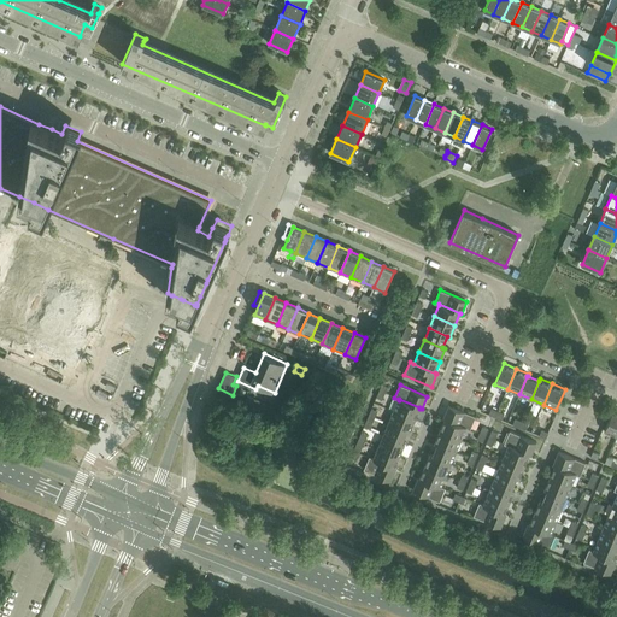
[(399,399),(399,400),(394,411),(415,419),(419,409),(419,407),(399,399)]
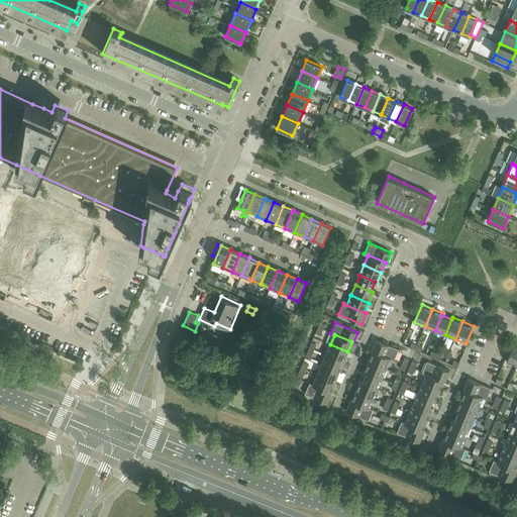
[(377,339),(373,347),(372,350),(373,351),(374,350),(391,358),(394,360),(399,349),(377,339)]
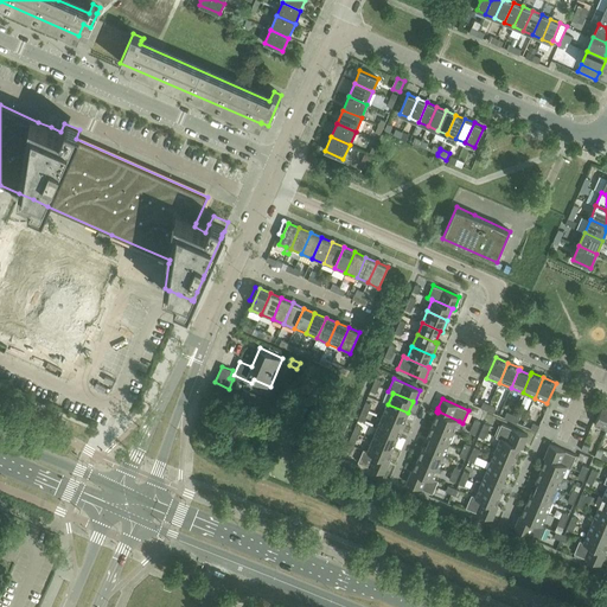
[(595,423),(606,428),(606,403),(604,403),(595,423)]
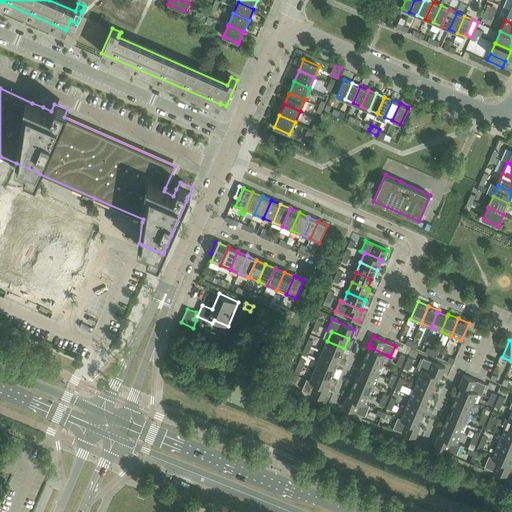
[(344,348),(327,341),(323,351),(338,357),(338,358),(340,359),(344,348)]
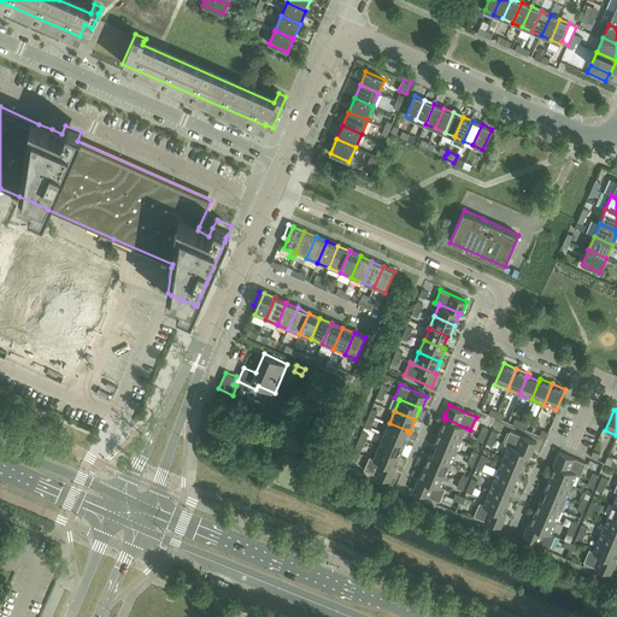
[(446,418),(445,419),(440,430),(462,440),(466,428),(446,418)]
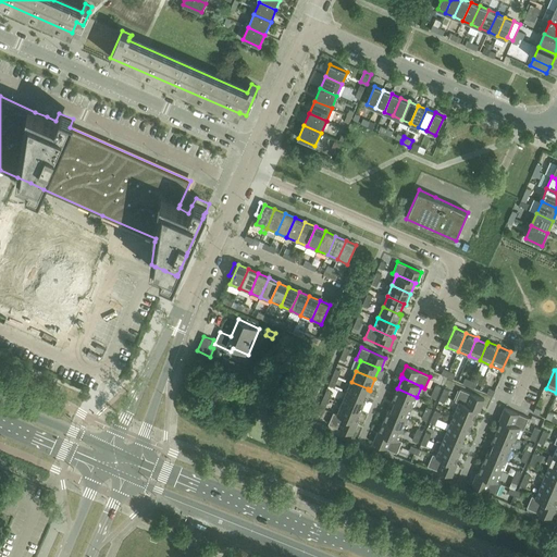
[(368,388),(351,382),(346,393),(363,399),(368,390),(368,388)]
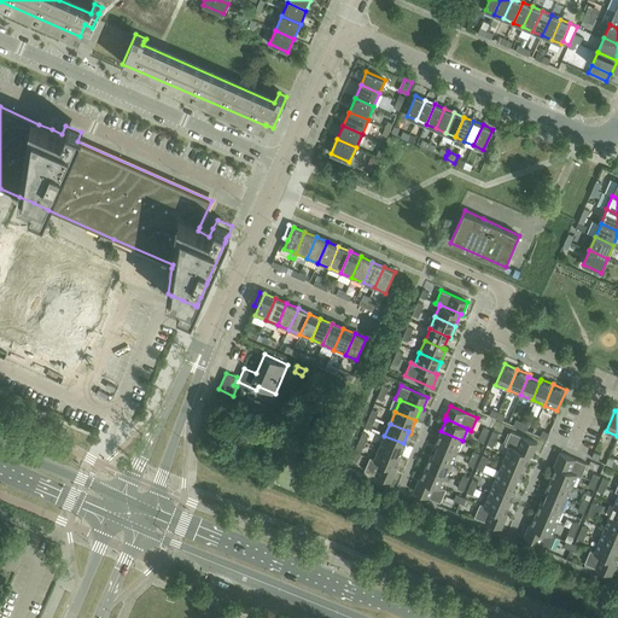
[(462,441),(441,431),(436,444),(438,445),(438,444),(458,452),(462,441)]
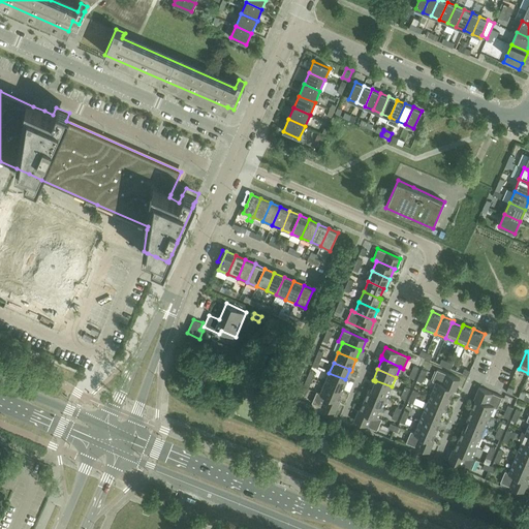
[(437,370),(433,380),(432,381),(436,382),(436,381),(455,390),(454,390),(456,391),(460,379),(437,370)]
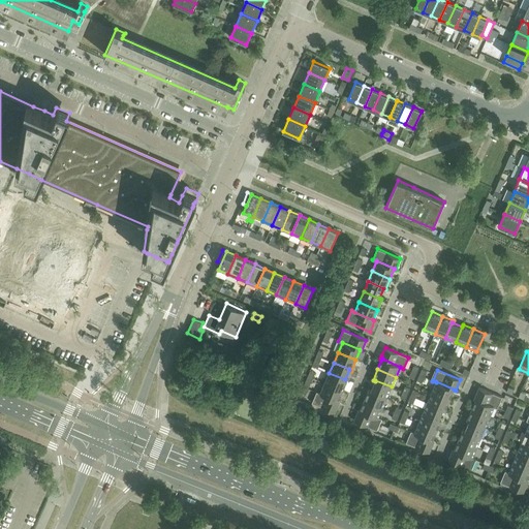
[(345,379),(329,373),(324,383),(343,391),(347,380),(345,379)]
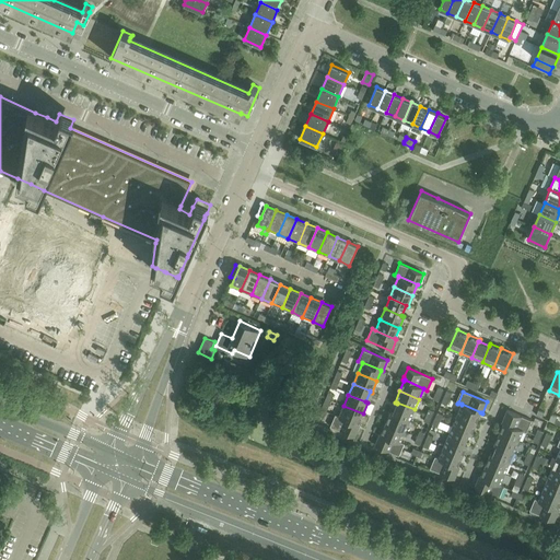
[(397,403),(397,404),(393,412),(393,413),(409,420),(415,409),(397,403)]
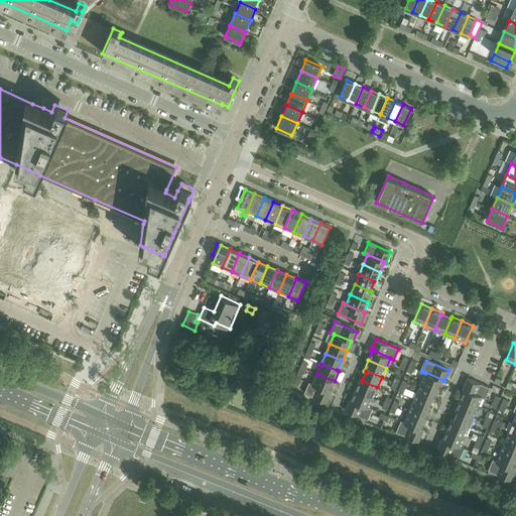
[(425,372),(425,373),(421,382),(438,390),(442,380),(443,380),(425,372)]
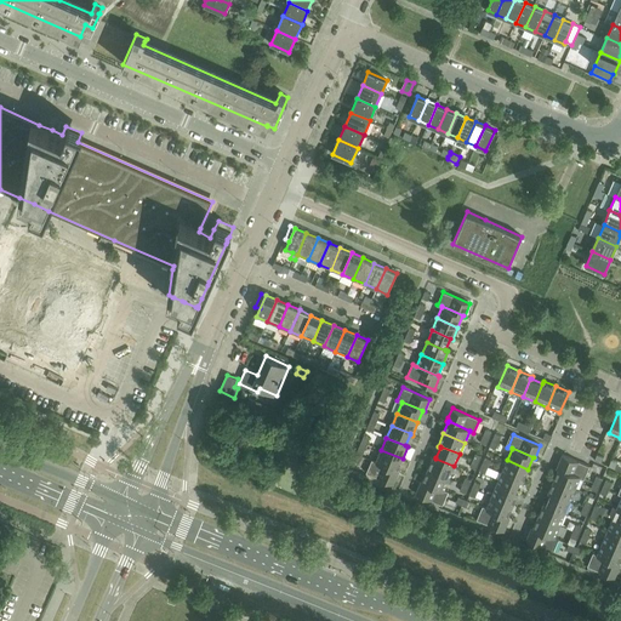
[(381,450),(376,461),(376,462),(397,471),(398,471),(403,459),(381,450)]
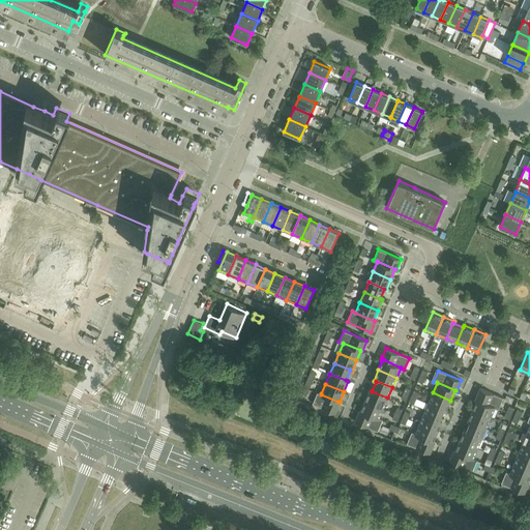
[(480,388),(477,395),(475,400),(476,400),(477,400),(495,407),(495,408),(498,409),(503,398),(480,388)]
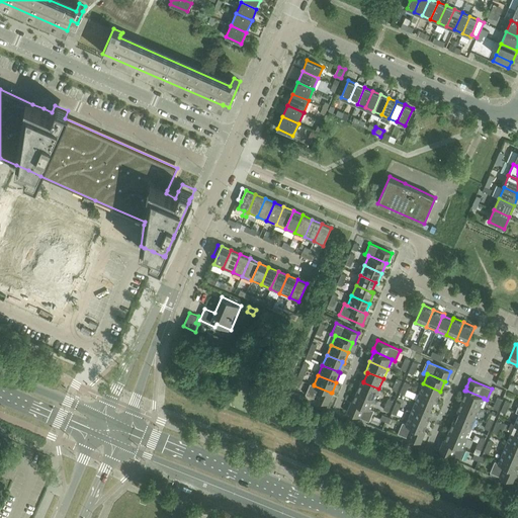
[(361,381),(357,392),(374,399),(378,389),(363,382),(363,381),(361,381)]
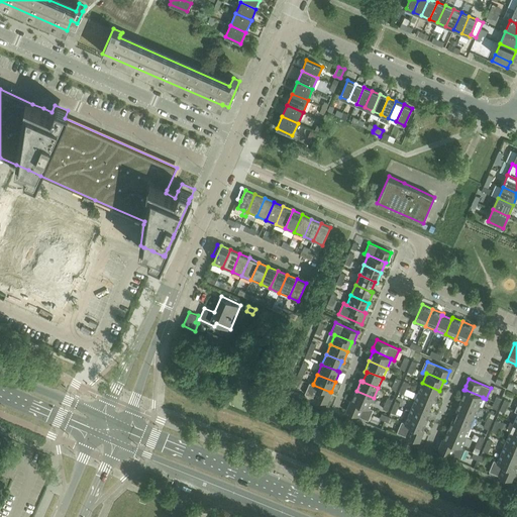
[(313,385),(313,384),(310,383),(305,394),(327,403),(332,392),(331,392),(330,392),(313,385)]
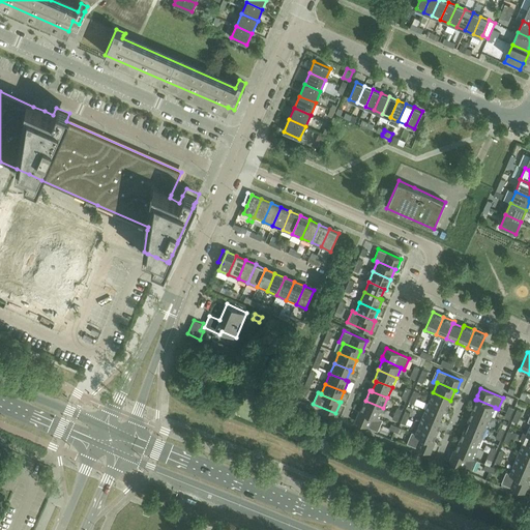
[(450,401),(433,392),(429,403),(444,410),(446,411),(450,401)]
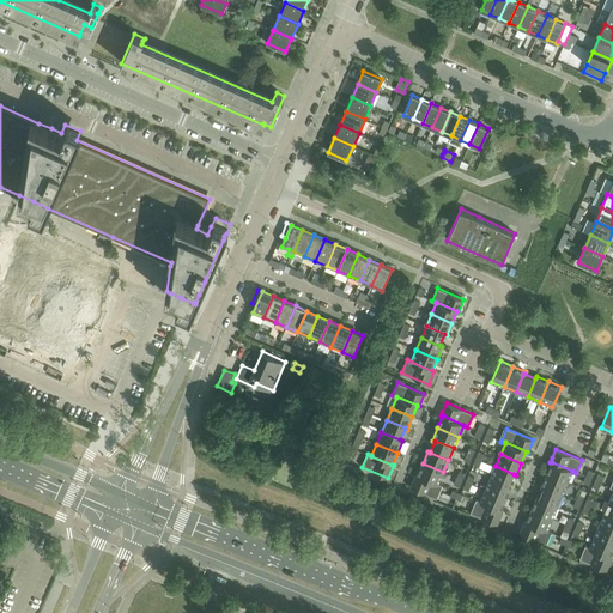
[(552,462),(551,462),(547,474),(568,483),(572,472),(572,471),(552,462)]
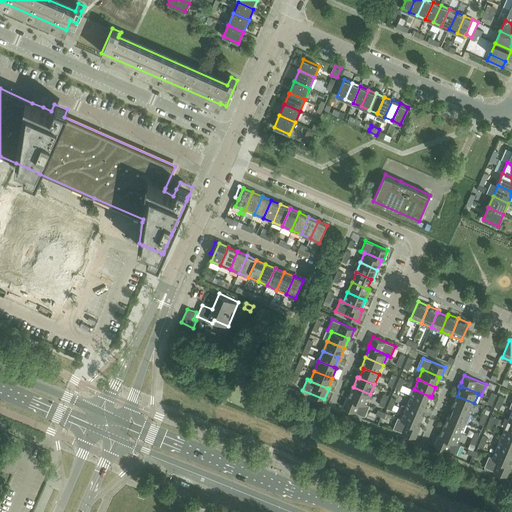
[(353,387),(349,396),(349,397),(366,404),(370,394),(353,387)]
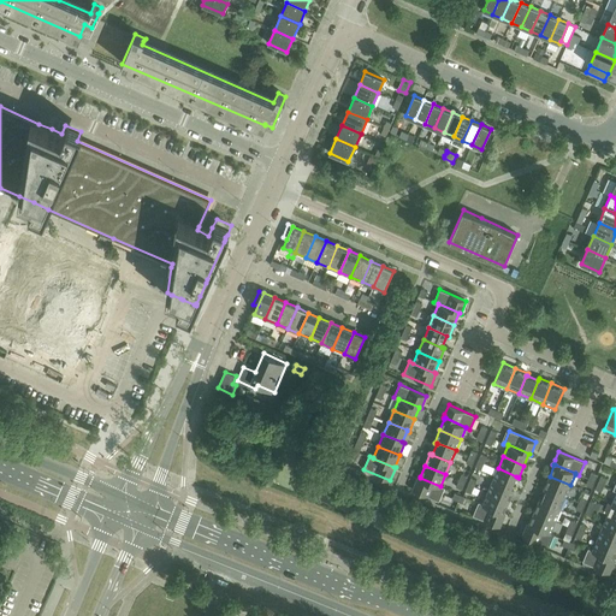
[(516,477),(498,468),(493,480),(511,489),(511,487),(516,477)]
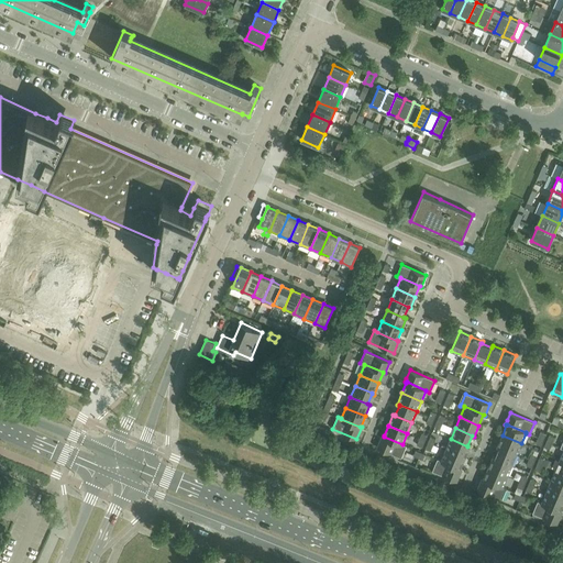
[(382,435),(381,439),(377,448),(401,457),(407,445),(403,444),(384,437),(384,435),(382,435)]
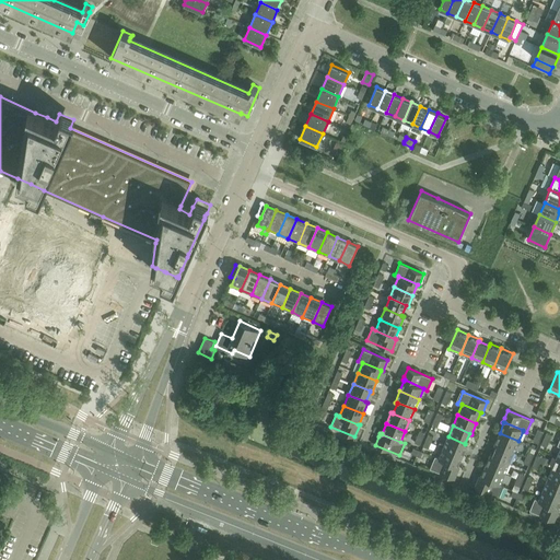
[(518,441),(500,433),(494,444),(497,445),(498,445),(514,452),(518,441)]
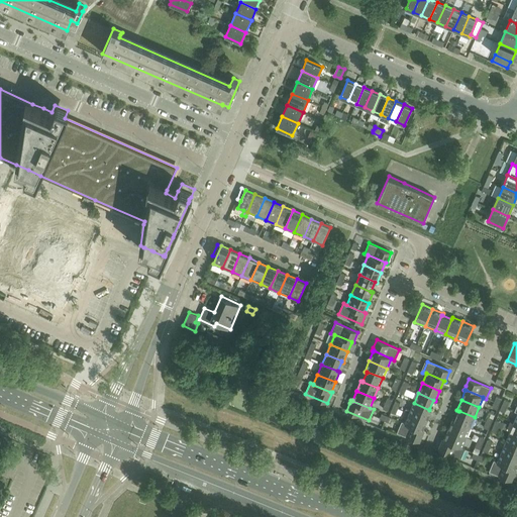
[(429,410),(414,403),(409,413),(427,421),(431,410),(429,409),(429,410)]
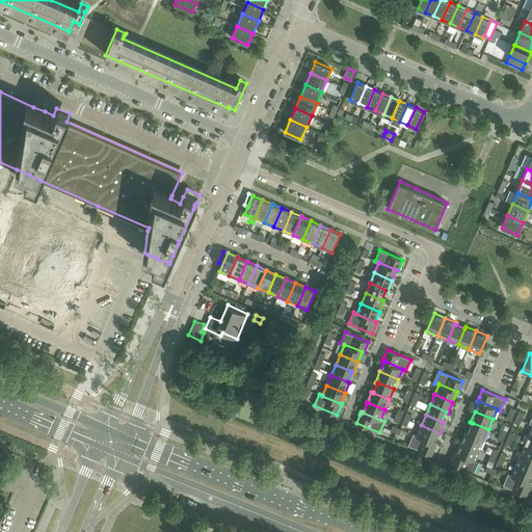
[(472,423),(469,432),(468,432),(484,440),(488,429),(473,423),(472,423)]
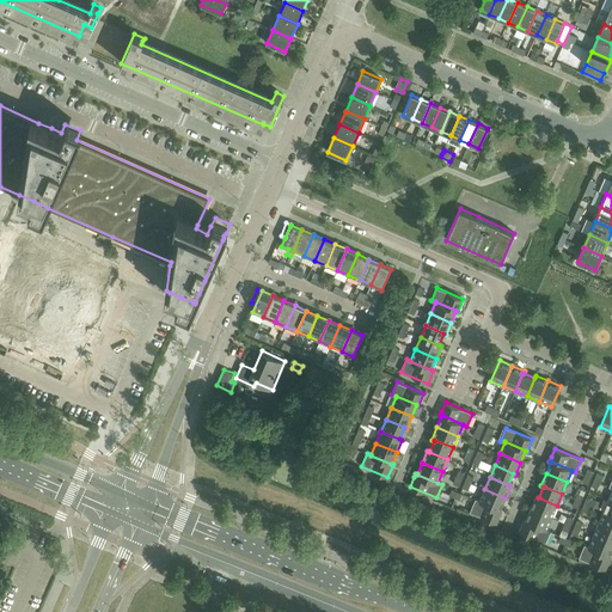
[(484,489),(479,501),(501,510),(501,509),(506,499),(484,489)]
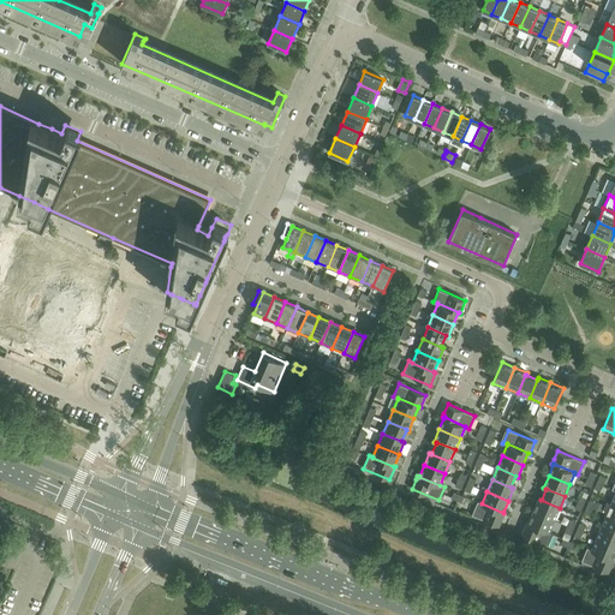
[(538,499),(533,512),(554,520),(560,508),(541,500),(542,500),(538,499)]
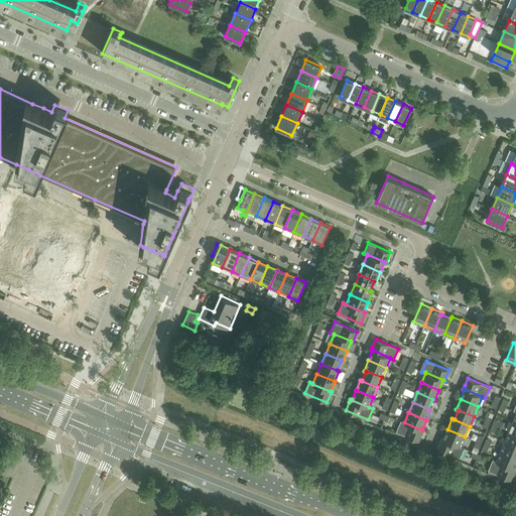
[(404,422),(401,420),(396,431),(419,441),(423,430),(422,429),(422,430),(404,422)]
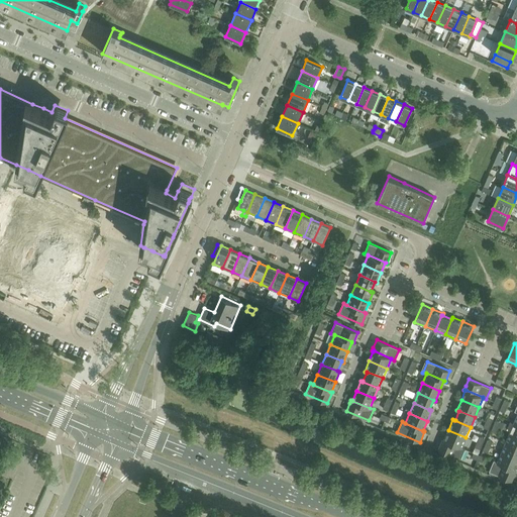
[(501,421),(501,422),(499,426),(505,429),(508,424),(501,421)]
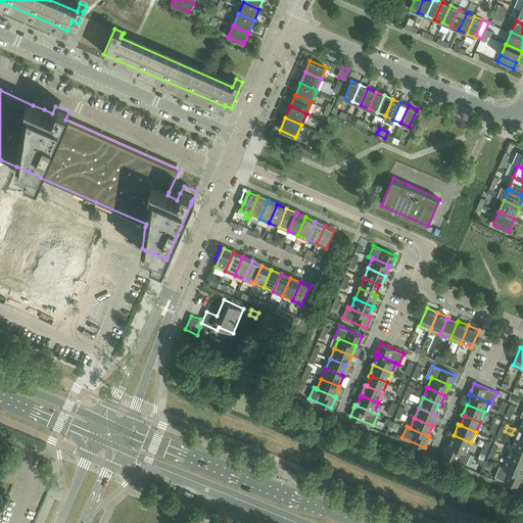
[(454,435),(449,444),(449,445),(467,453),(467,452),(471,442),(454,435)]
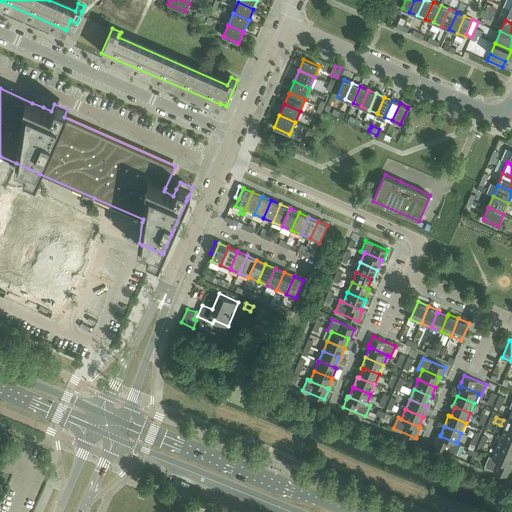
[(511,430),(505,428),(501,438),(511,442),(511,430)]
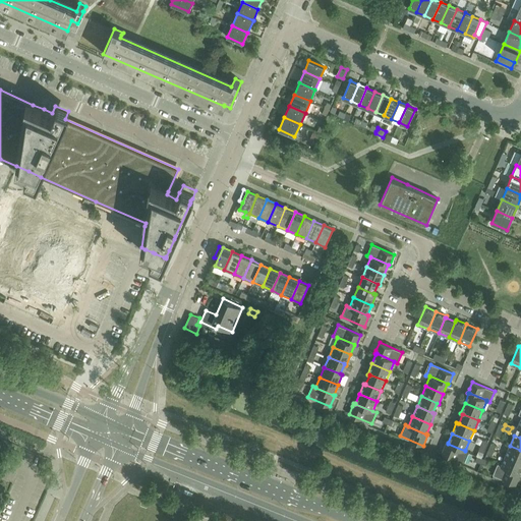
[(447,442),(445,446),(442,453),(464,463),(469,452),(465,450),(465,451),(448,444),(448,443),(447,442)]
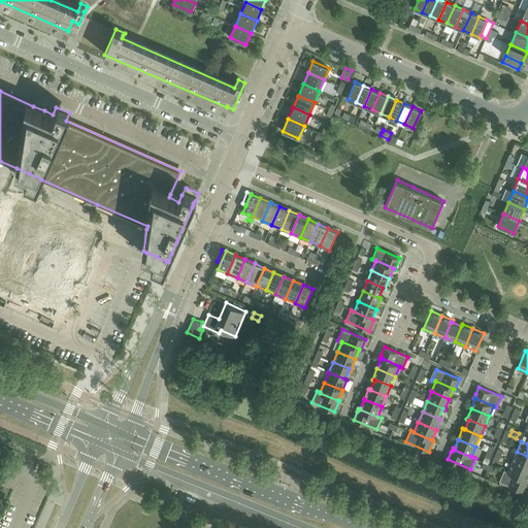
[(527,456),(517,452),(513,462),(527,468),(527,456)]
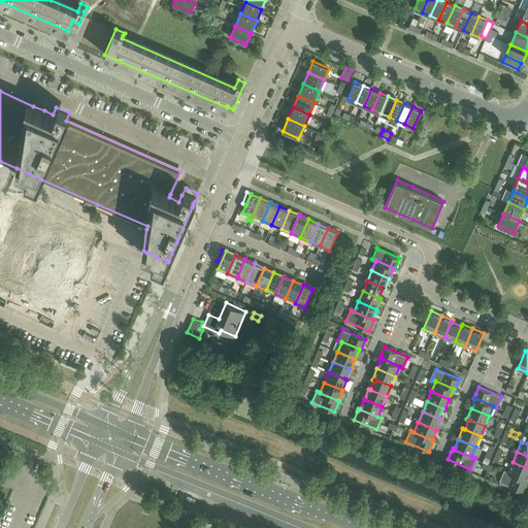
[(527,473),(527,468),(513,462),(508,471),(507,472),(526,480),(526,479),(527,473)]
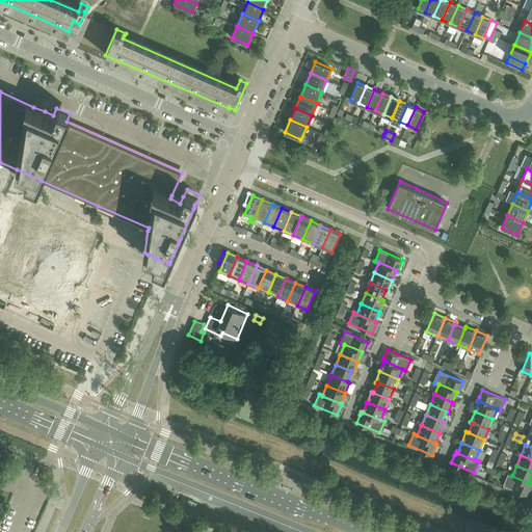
[(511,476),(512,475),(508,474),(503,485),(527,495),(530,487),(531,483),(530,482),(530,483),(511,476)]
